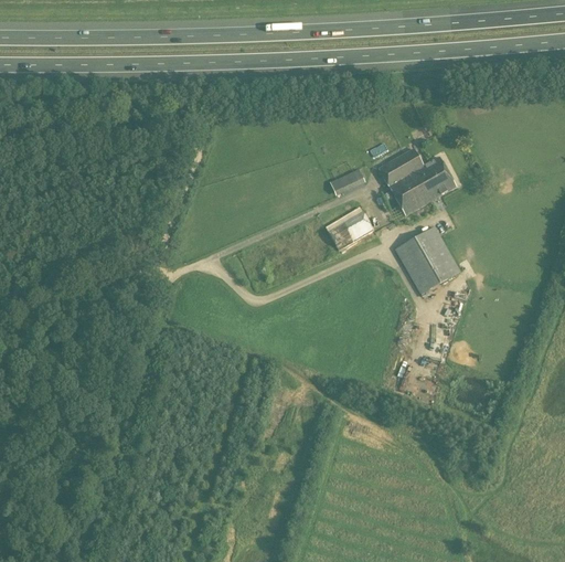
[(414,147),(379,167),(388,184),(405,213),(456,184),(439,156),(424,165),(414,147)]
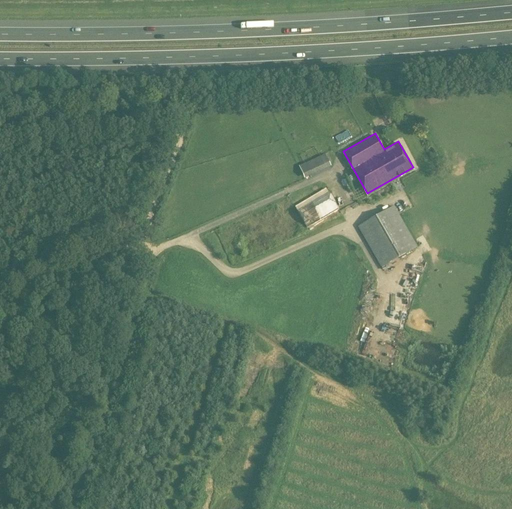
[(303,175),(331,165),(326,152),(299,162),(303,175)]
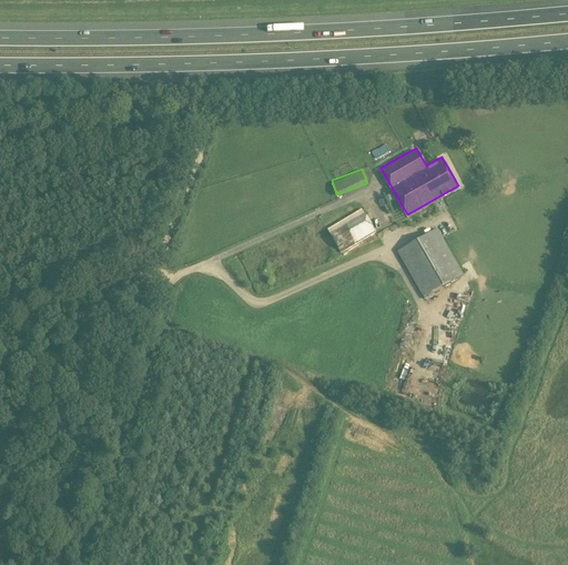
[(341,251),(376,231),(362,207),(326,226),(341,251)]
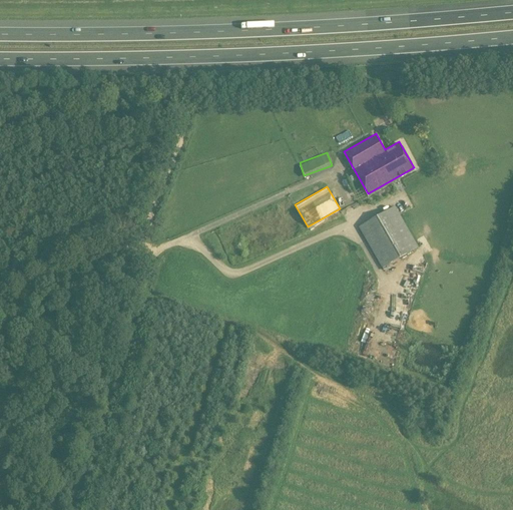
[(358,224),(382,267),(418,245),(394,204),(358,224)]
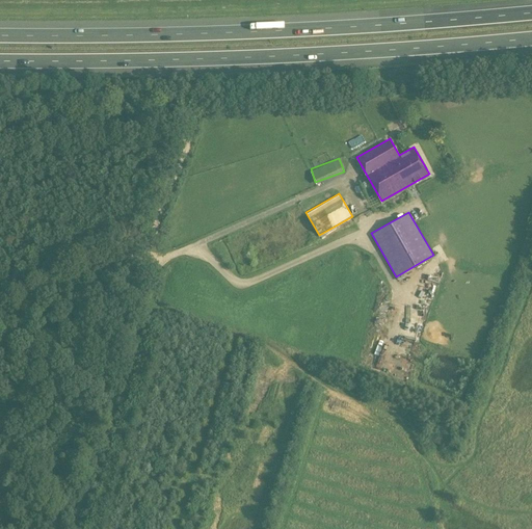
[(420,340),(437,281),(420,275),(403,336),(420,340)]
